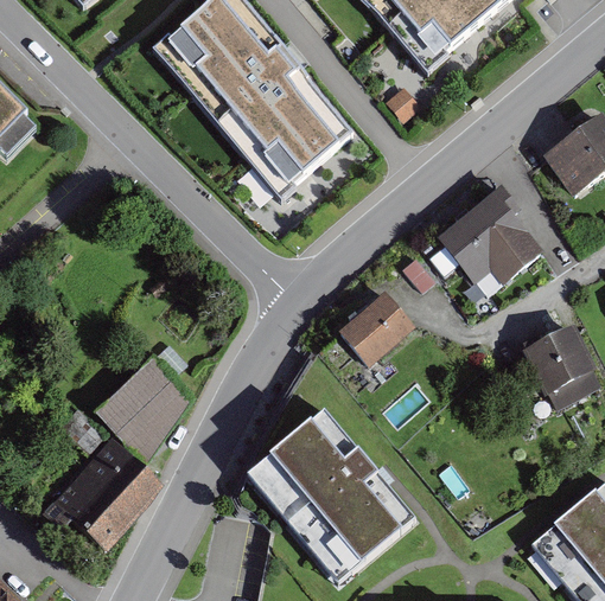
[(101,0),(109,10),(121,0),(101,0)]
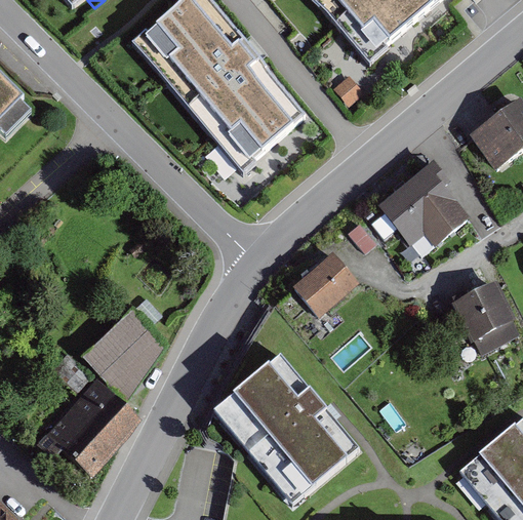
[(338,0),(378,46),(433,0),(338,0)]
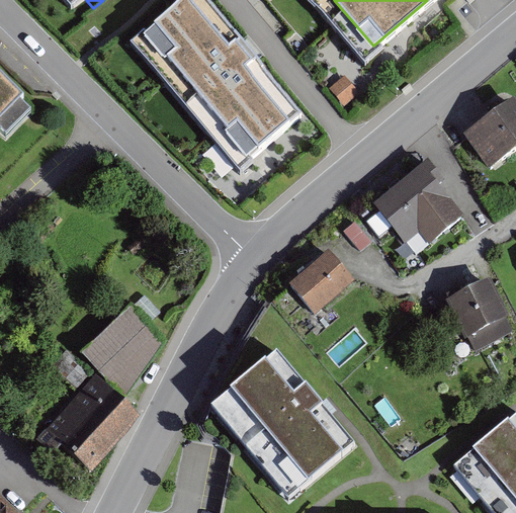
[(213,32),(149,86),(219,170),(283,115),(213,32)]
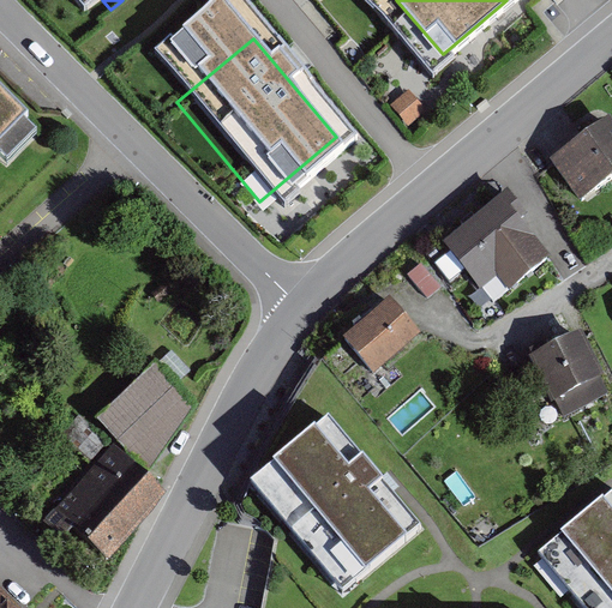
[(0,144),(27,118),(0,90),(0,144)]
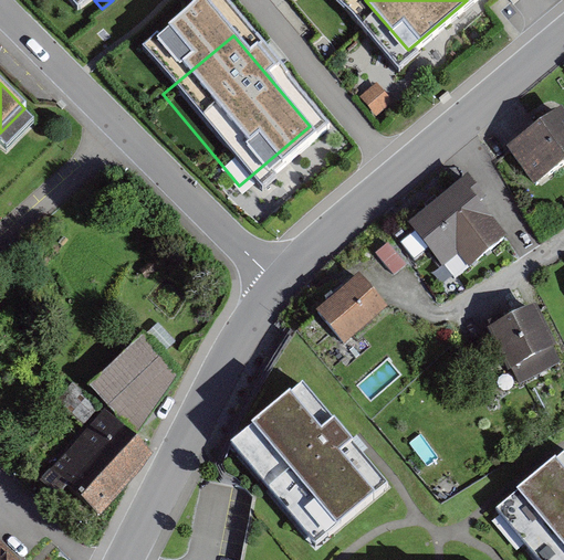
[(563,119),(553,106),(503,144),(534,185),(563,161),(563,119)]
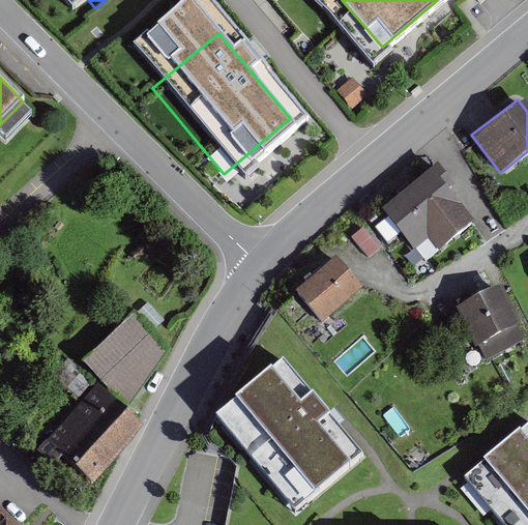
[(434,165),(381,206),(417,251),(434,237),(443,248),(478,220),(434,165)]
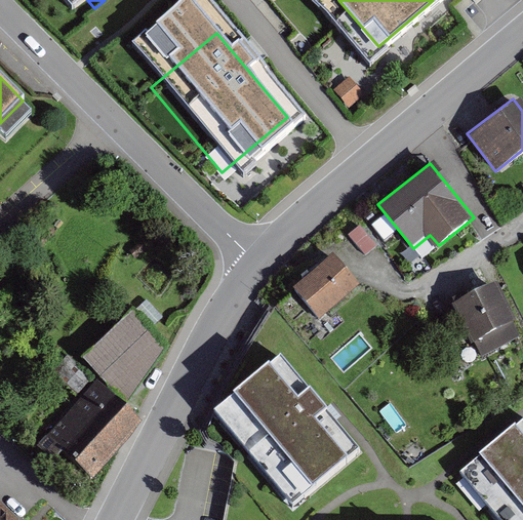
[(350,234),(370,248),(379,235),(359,221),(350,234)]
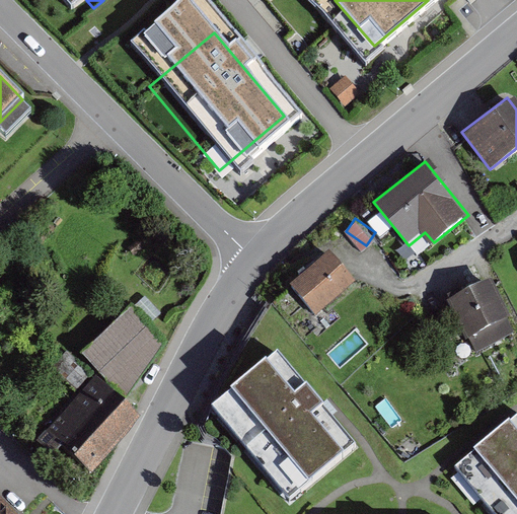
[(353,282),(327,252),(289,285),(314,314),(353,282)]
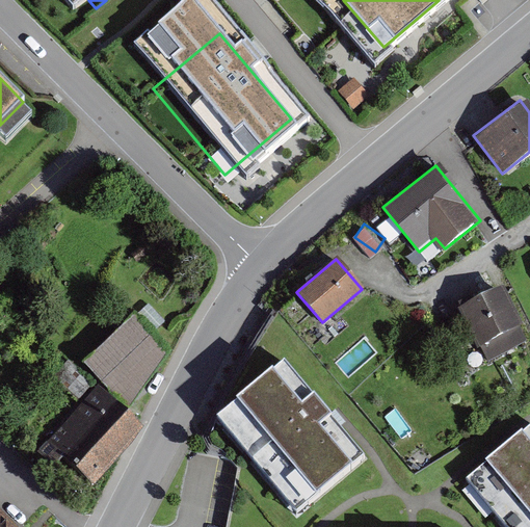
[(496,285),(456,307),(485,360),(526,338),(496,285)]
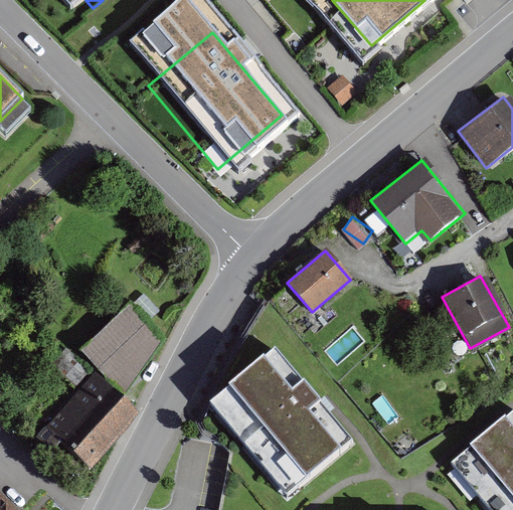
[(164,340),(124,303),(77,352),(93,367),(40,422),(88,467),(138,412),(115,391),(164,340)]
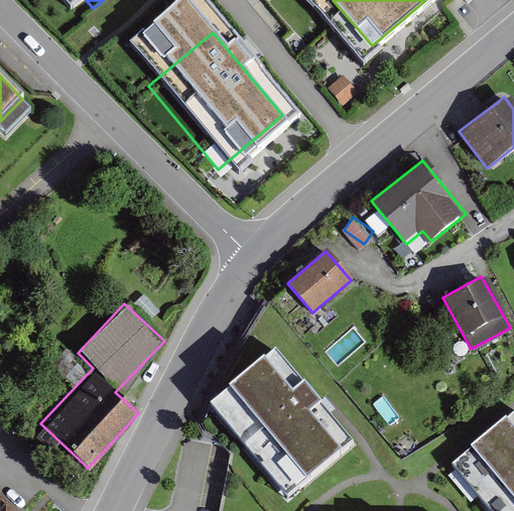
[(351,440),(272,349),(219,394),(297,486),(351,440)]
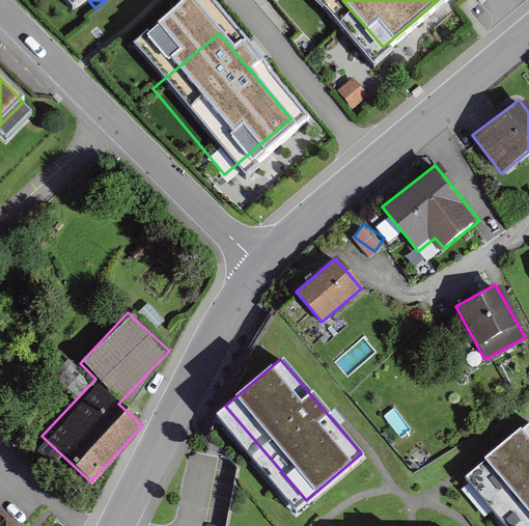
[(525,525),(528,525),(528,422),(476,467),(525,525)]
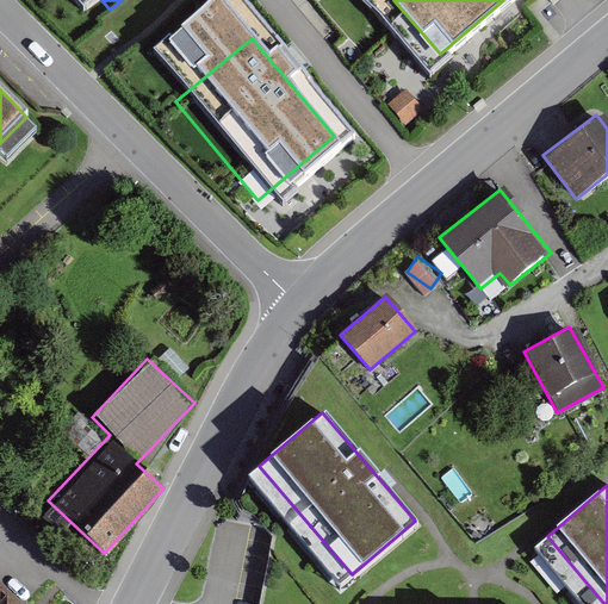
[(0,603),(13,603),(0,590),(0,603)]
